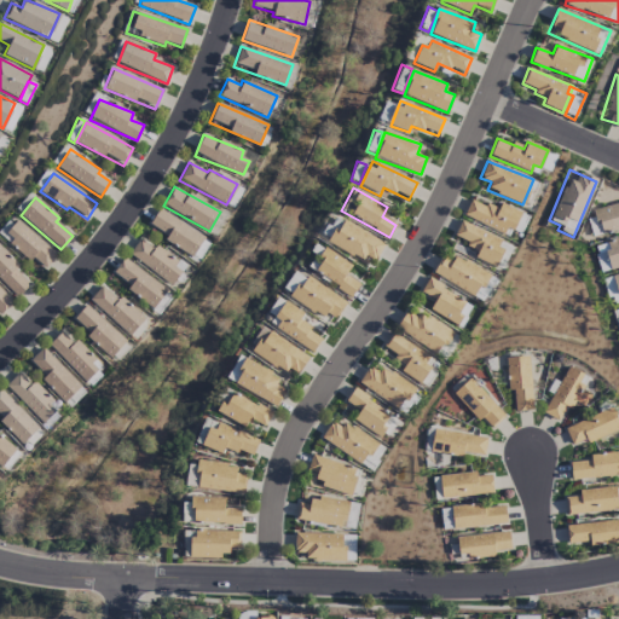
[(501,203),(497,210),(470,198),(462,215),(503,235),(507,227),(513,230),(521,213),(501,203)]
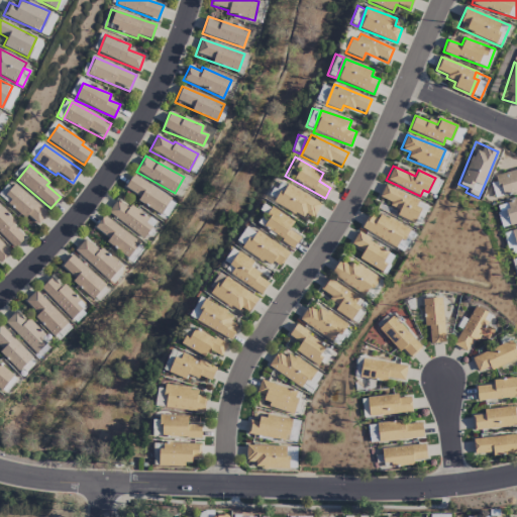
[(516,192),(516,170),(491,175),(496,197),(516,192)]
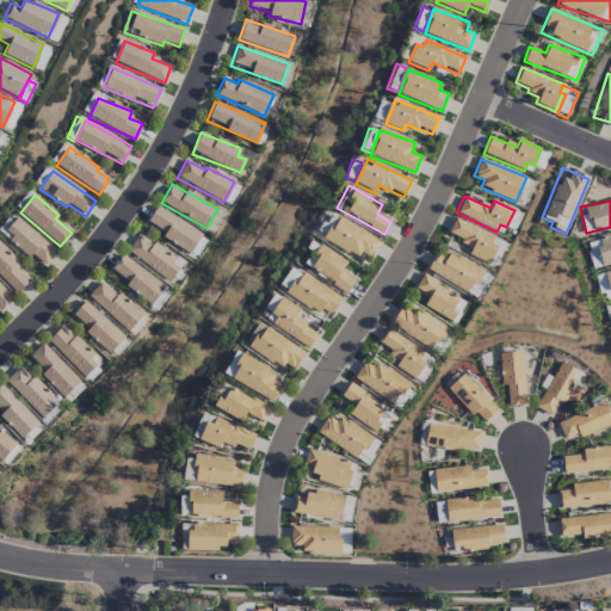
[(202,235),(158,205),(146,223),(190,252),(202,235)]
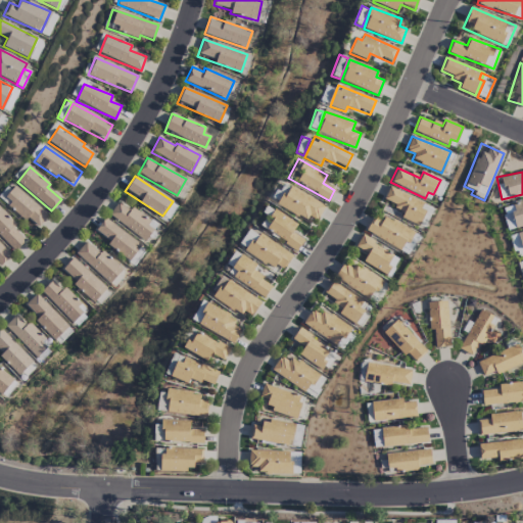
[(0,193),(0,198),(37,229),(48,216),(9,183),(0,193)]
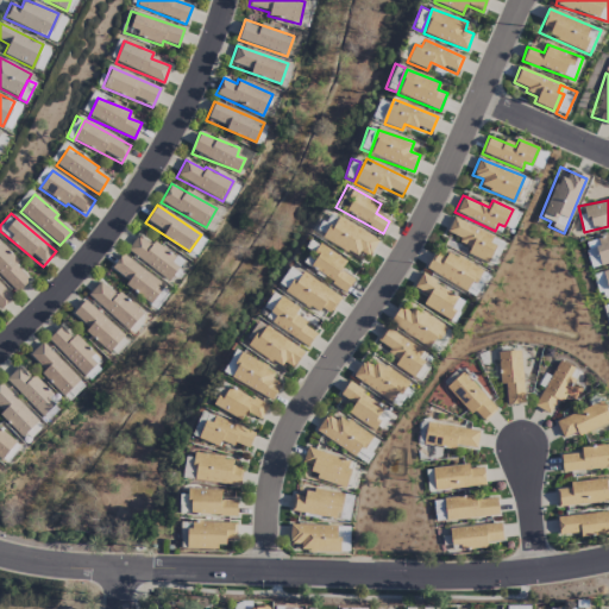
[(378,239),(336,217),(324,239),(356,256),(358,250),(370,256),(378,239)]
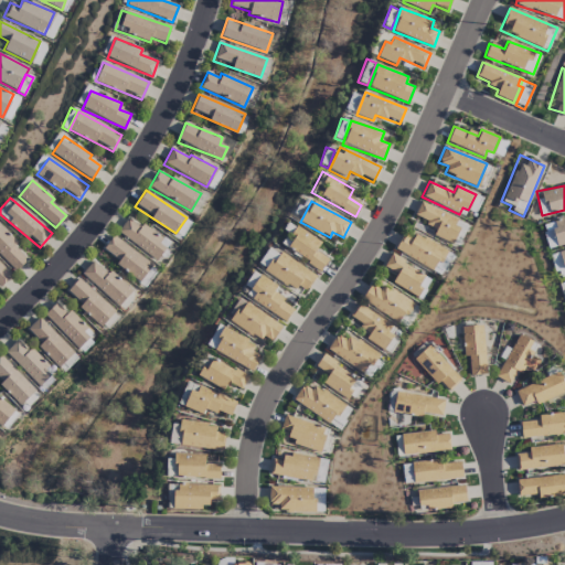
[(436,228),(433,235),(451,245),(462,223),(422,202),(414,217),(436,228)]
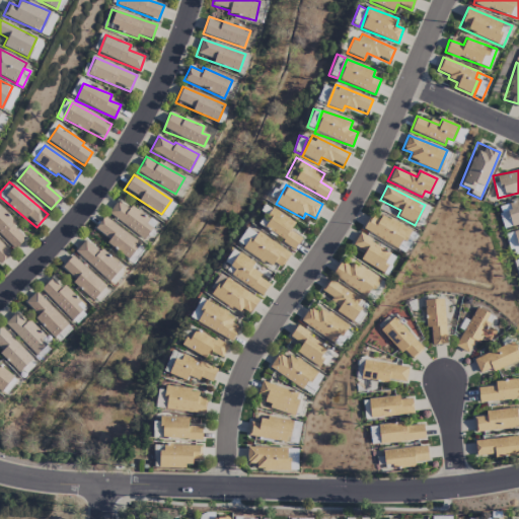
[(518,200),(498,205),(503,227),(518,223),(518,200)]
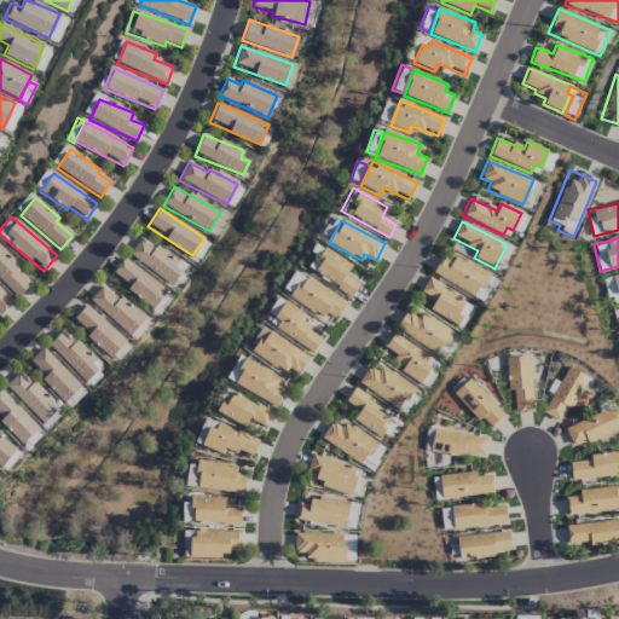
[(169,287),(185,267),(156,244),(152,249),(140,239),(129,254),(169,287)]
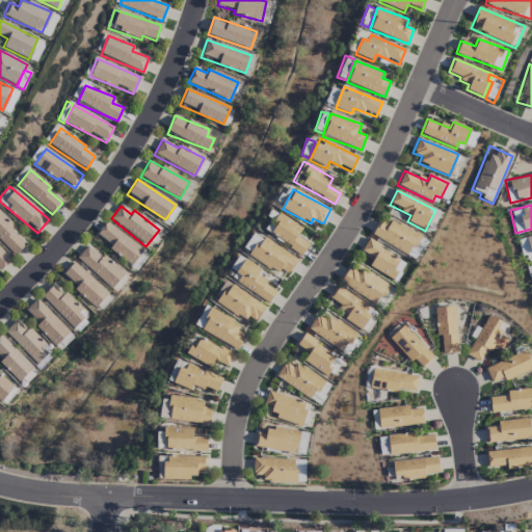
[(27,243),(0,213),(0,240),(14,256),(27,243)]
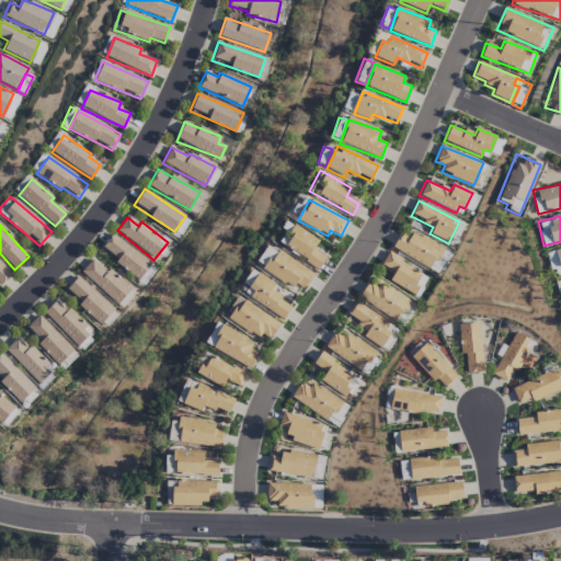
[(319,239),(295,226),(283,247),(319,267),(325,258),(312,250),(319,239)]
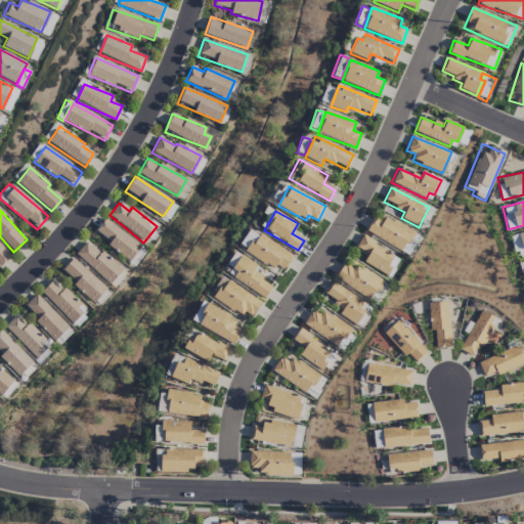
[(366,230),(407,256),(419,236),(385,215),(381,222),(374,218),(366,230)]
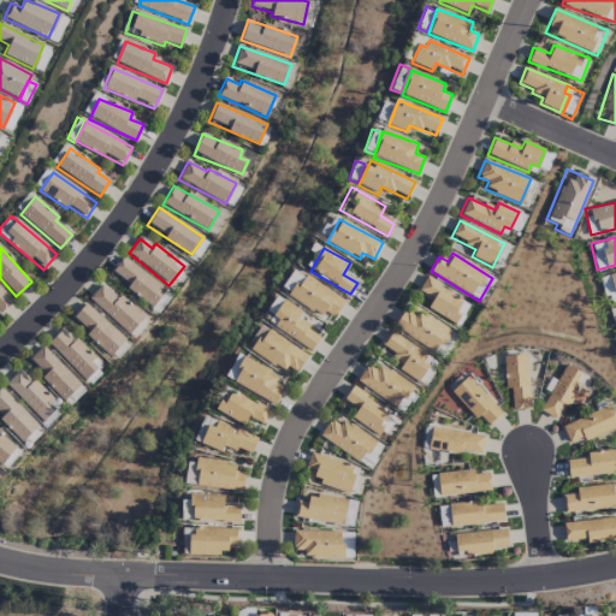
[(165,289),(124,256),(111,273),(152,306),(165,289)]
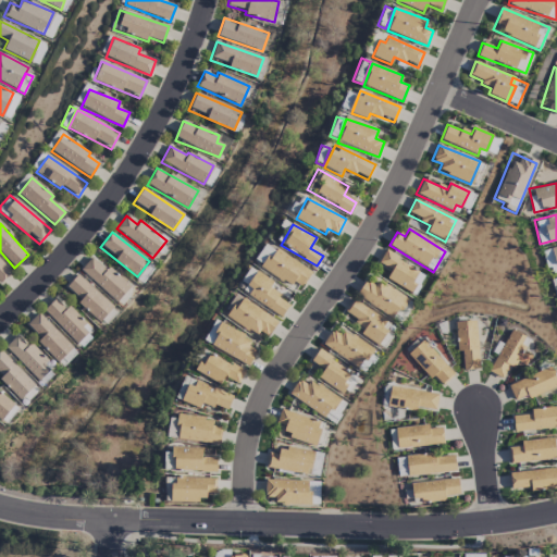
[(254,260),(261,265),(272,249),(264,244),(254,260)]
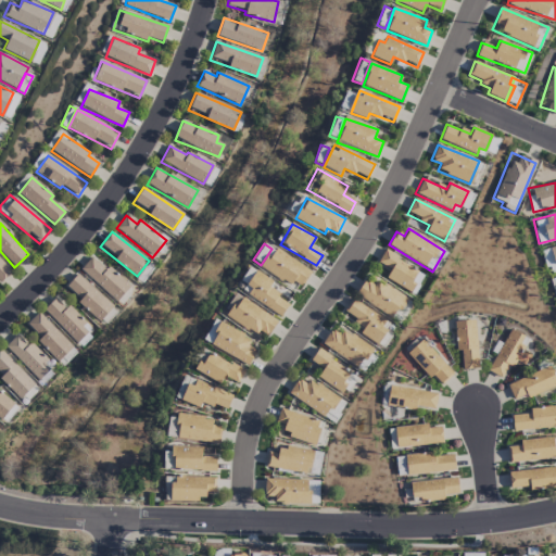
[(261,267),(289,286),(292,281),(301,287),(311,273),(275,247),(261,267)]
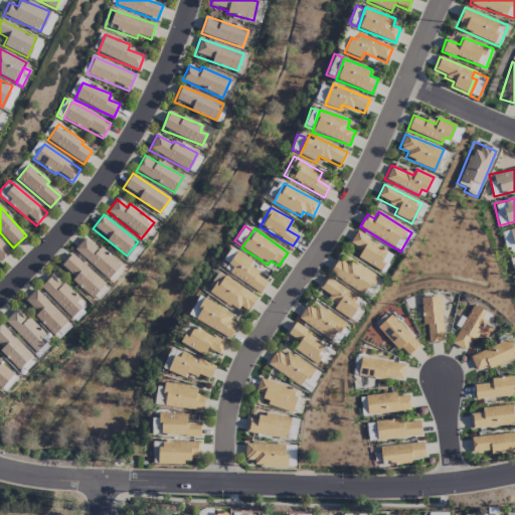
[(349,243),(361,249),(356,258),(381,272),(391,253),(355,232),(349,243)]
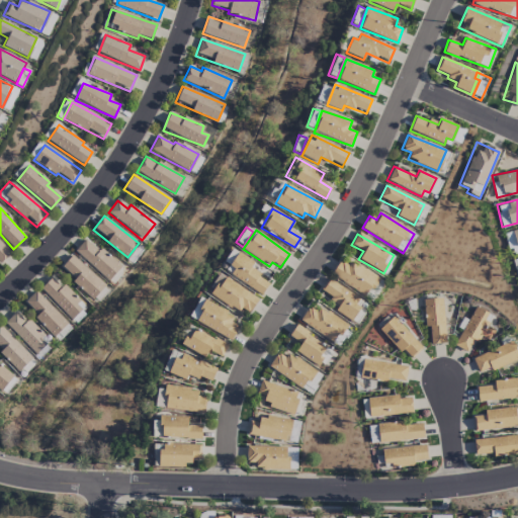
[(121,266),(100,248),(97,251),(85,240),(75,251),(108,281),(121,266)]
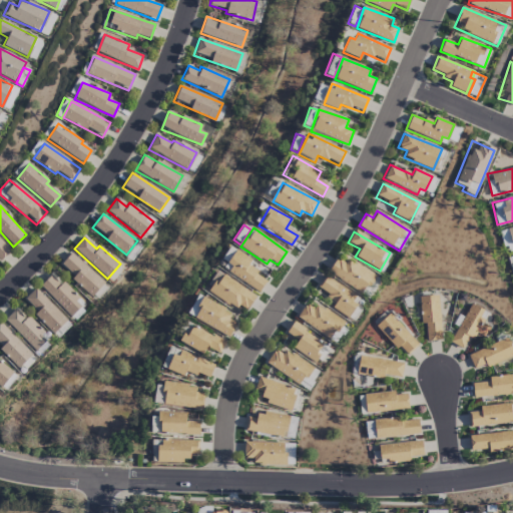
[(0,261),(10,250),(0,239),(0,261)]
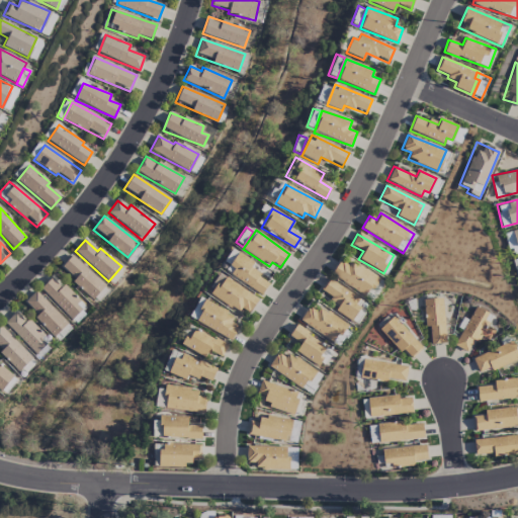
[(250,268),(254,263),(239,252),(226,271),(261,295),(269,282),(250,268)]
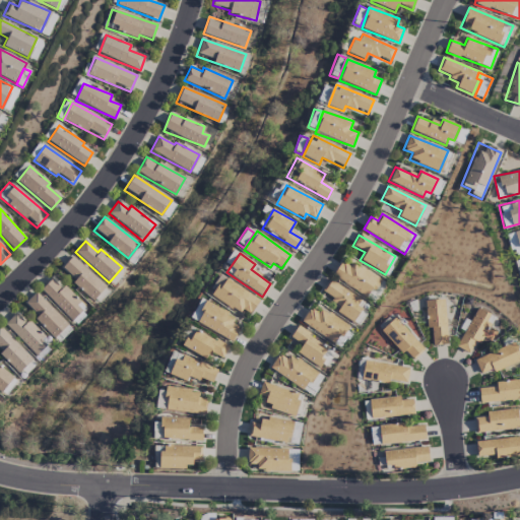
[(106,287),(72,256),(61,269),(93,300),(106,287)]
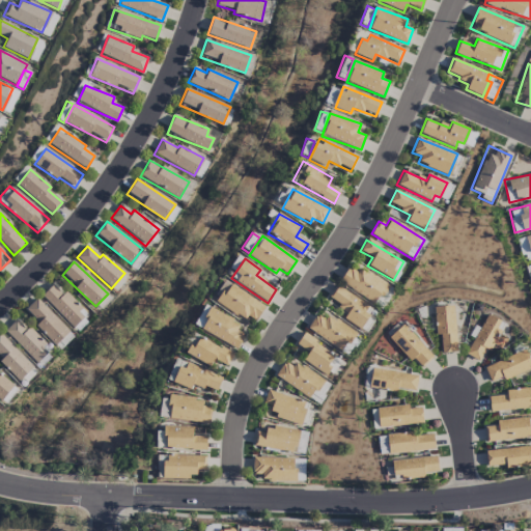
[(374,305),(388,285),(360,267),(357,272),(348,267),(339,281),(374,305)]
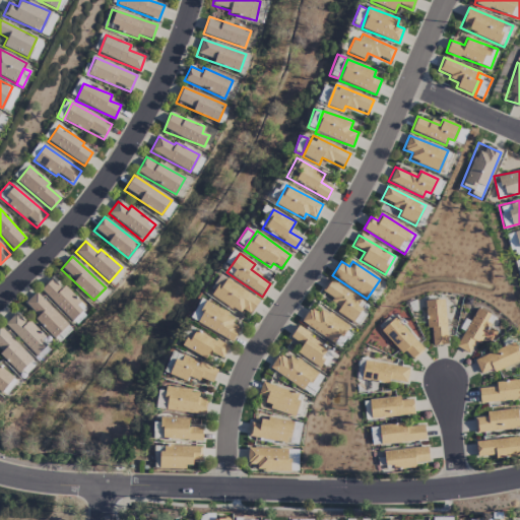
[(54,276),(41,288),(70,321),(84,309),(54,276)]
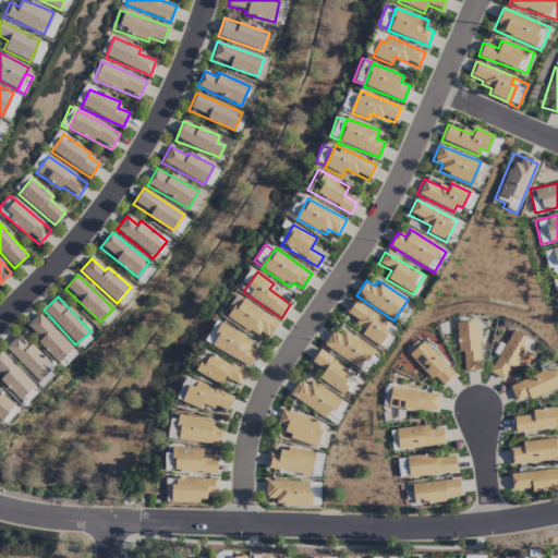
[(227,315),(266,341),(278,323),(243,299),(237,308),(233,306),(227,315)]
